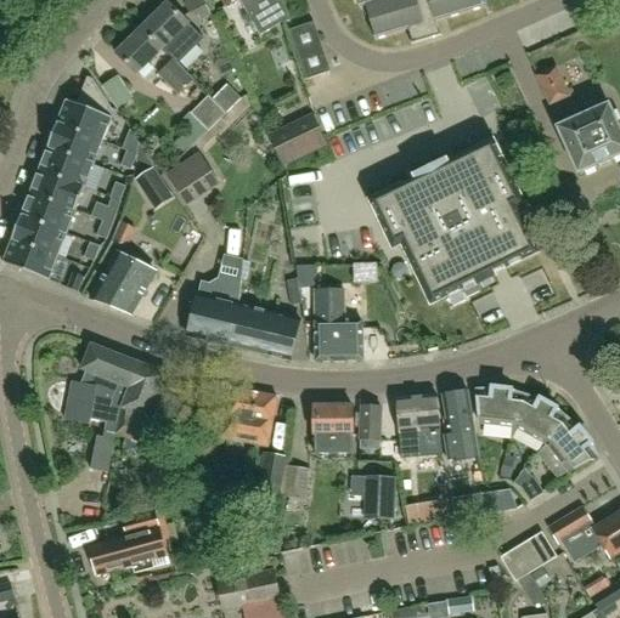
[(168,0),(142,26),(163,46),(176,60),(202,34),(189,21),(168,0)]
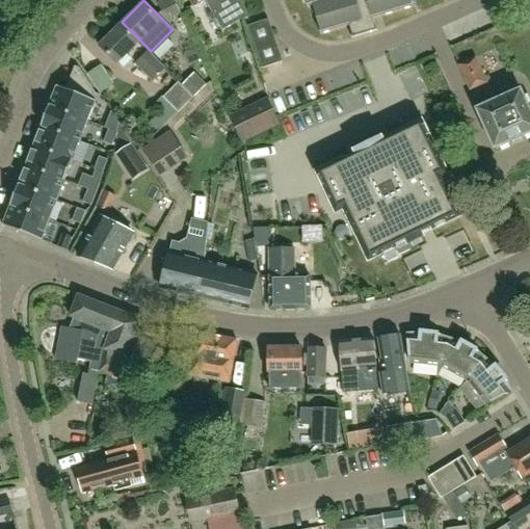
[(158,0),(156,1),(162,14),(167,11),(169,16),(179,11),(173,0),(158,0)]
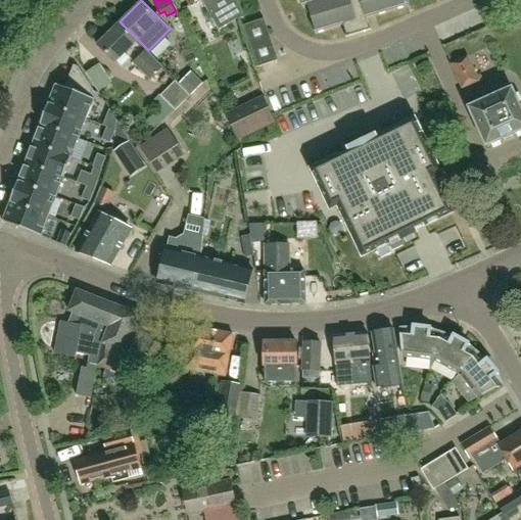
[(200,0),(216,28),(241,14),(236,0),(186,0),(188,2),(192,0),(200,0)]
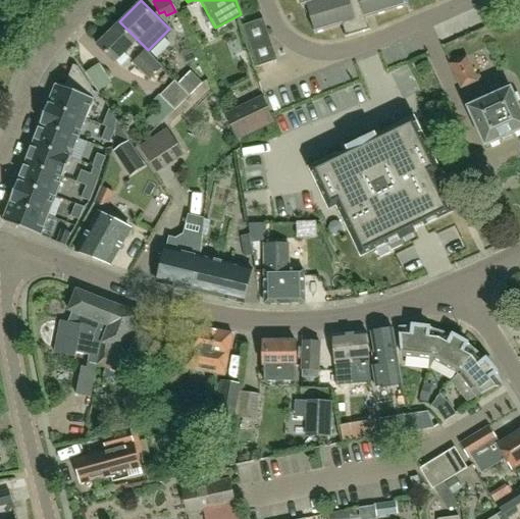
[(299,0),(301,4),(306,3),(314,31),(341,22),(344,35),(369,27),(365,15),(404,4),(402,0),(299,0)]
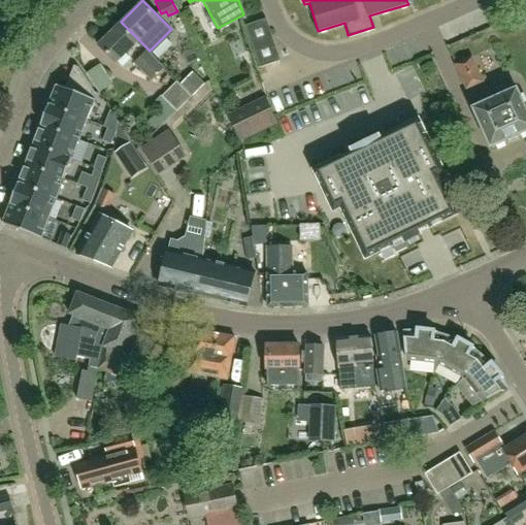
[(242,24),(257,66),(280,58),(265,17),(242,24)]
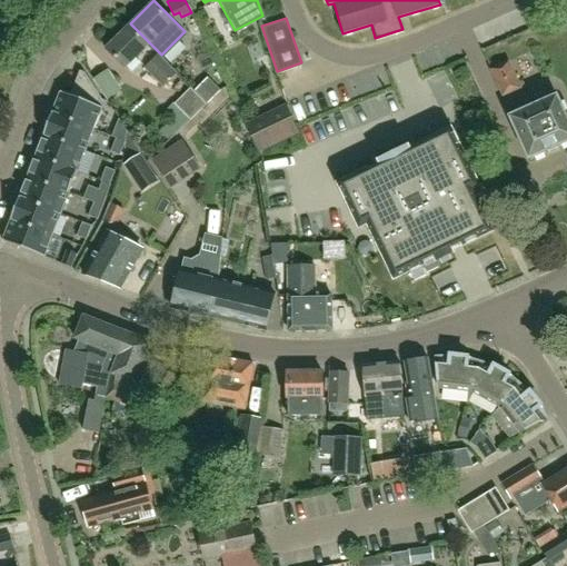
[(149,42),(130,23),(106,47),(125,66),(149,42)]
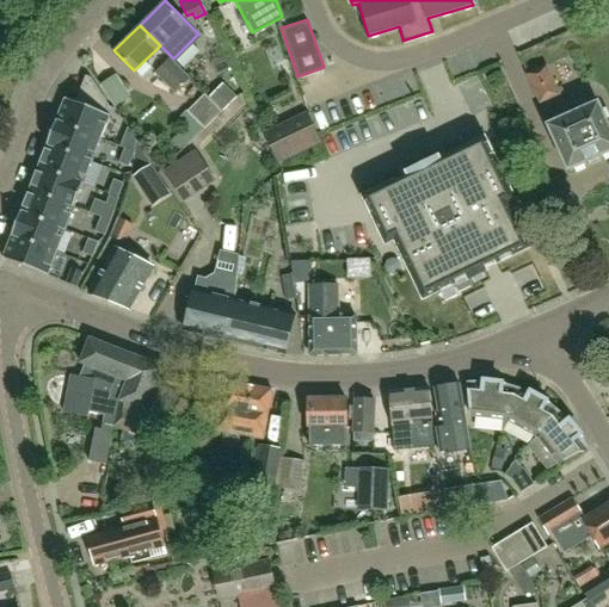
[(196,47),(207,62),(217,55),(208,39),(196,47)]
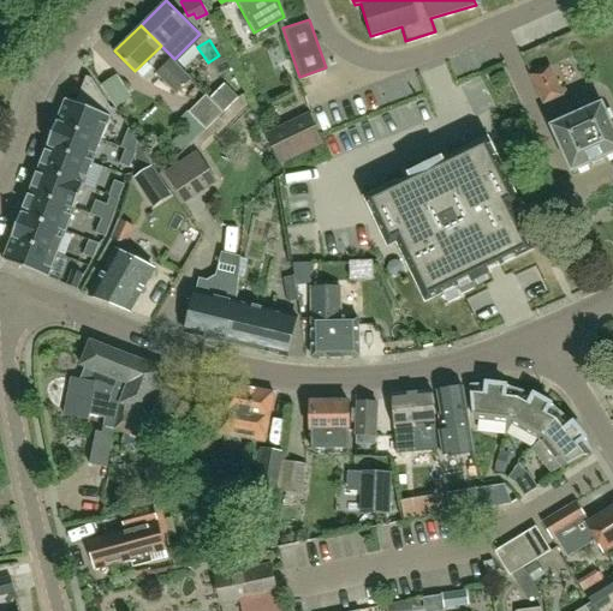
[(189,78),(168,58),(156,71),(177,90),(189,78)]
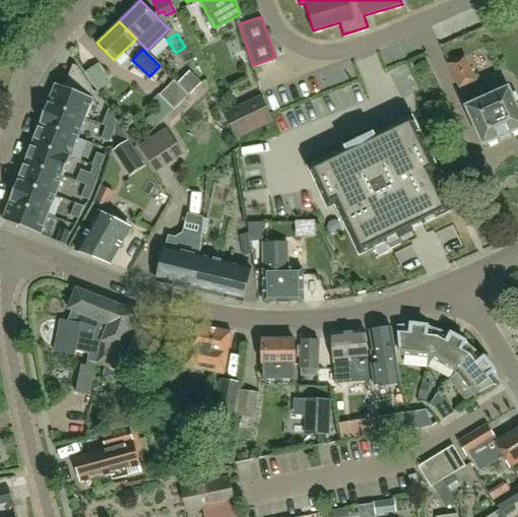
[(474,78),(464,54),(447,62),(457,85),(474,78)]
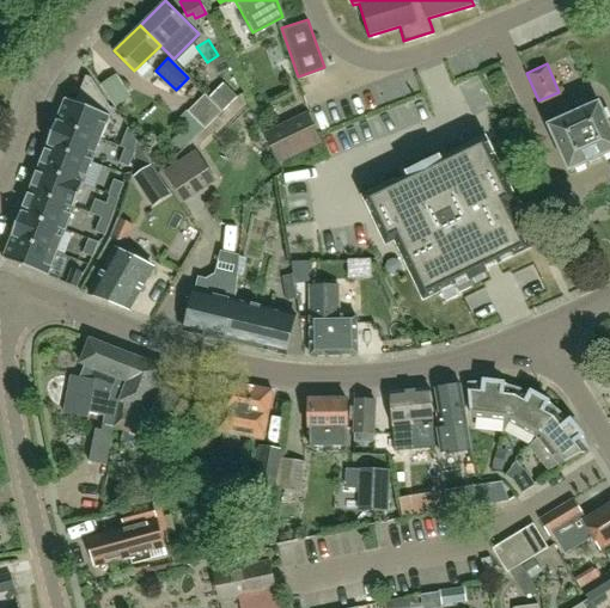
[(92,79),(105,98),(120,90),(108,69),(92,79)]
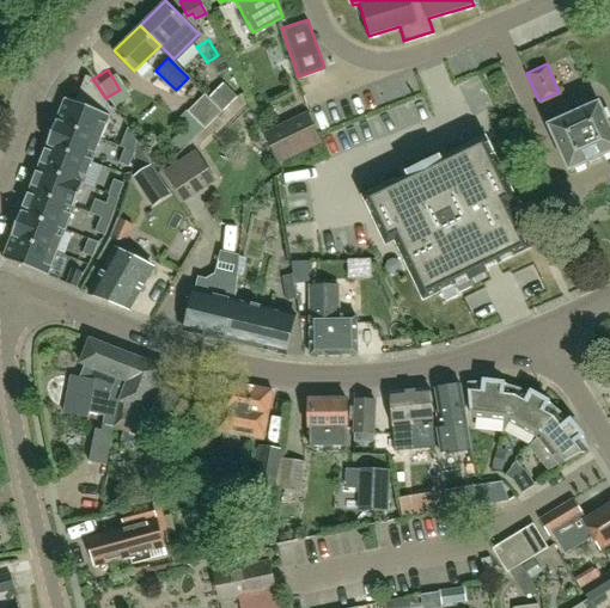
[(55,120),(99,136),(109,114),(104,111),(107,104),(89,77),(85,74),(74,100),(63,97),(55,120)]
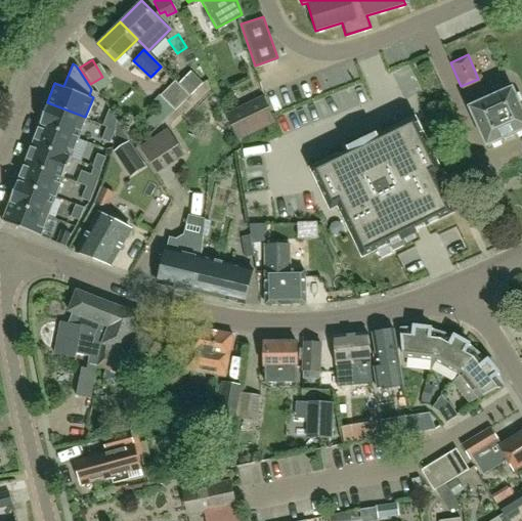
[(189,70),(178,81),(189,93),(202,82),(189,70)]
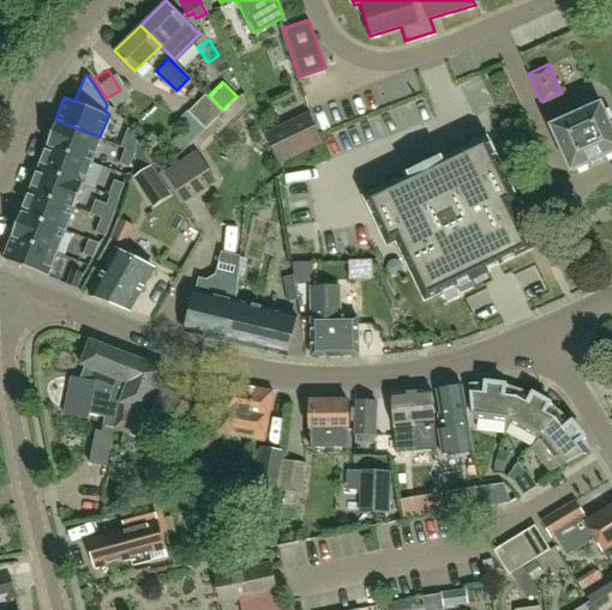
[(204,127),(221,110),(204,94),(186,110),(185,109),(175,120),(192,137),(203,126),(204,127)]
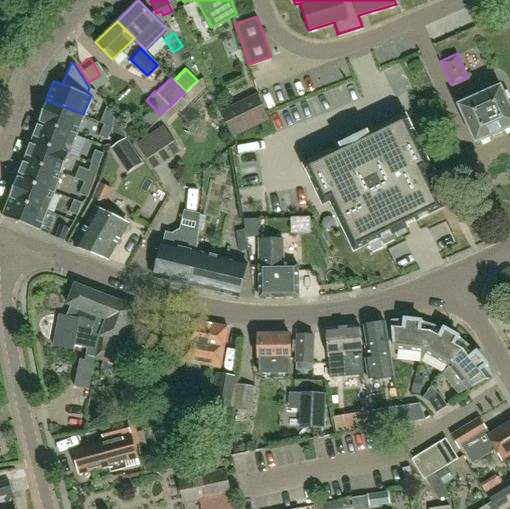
[(509,125),(509,106),(500,84),(458,103),(475,141),(509,125)]
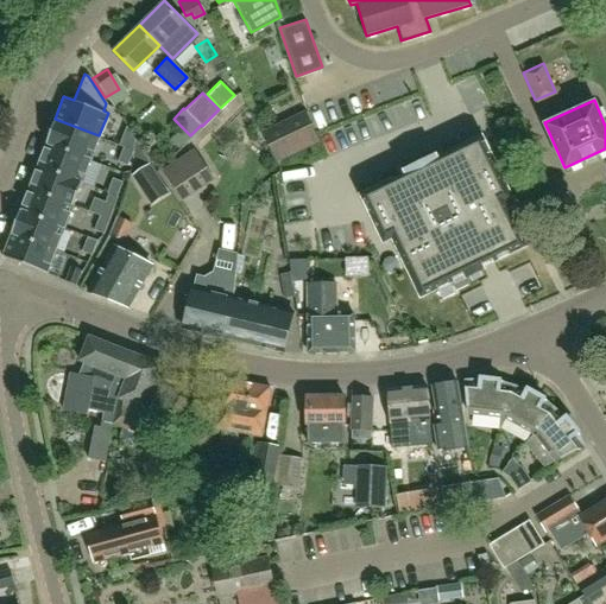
[(317,139),(308,118),(266,138),(277,158),(317,139)]
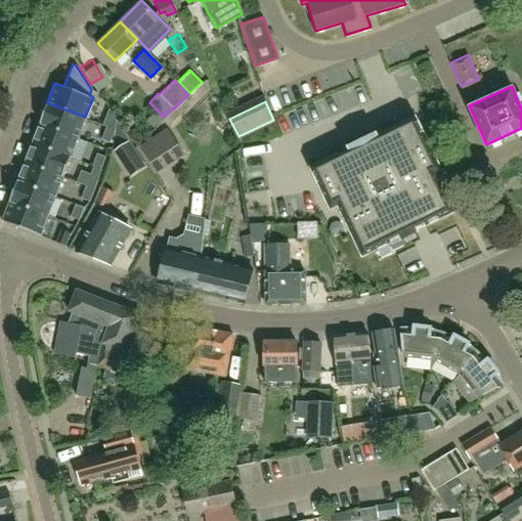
[(47,102),(39,122),(77,137),(85,117),(47,102)]
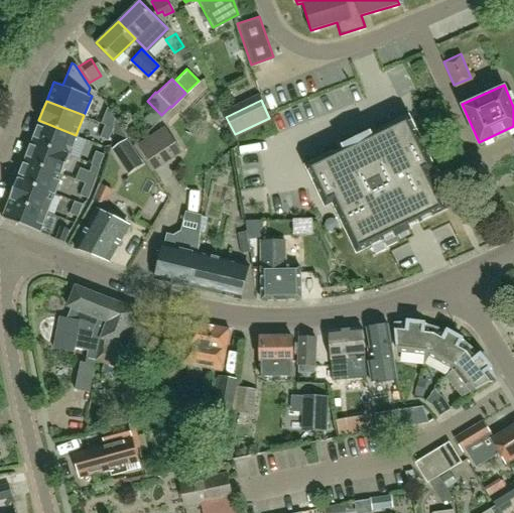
[(104,123),(112,126),(113,118),(106,106),(100,122),(104,123)]
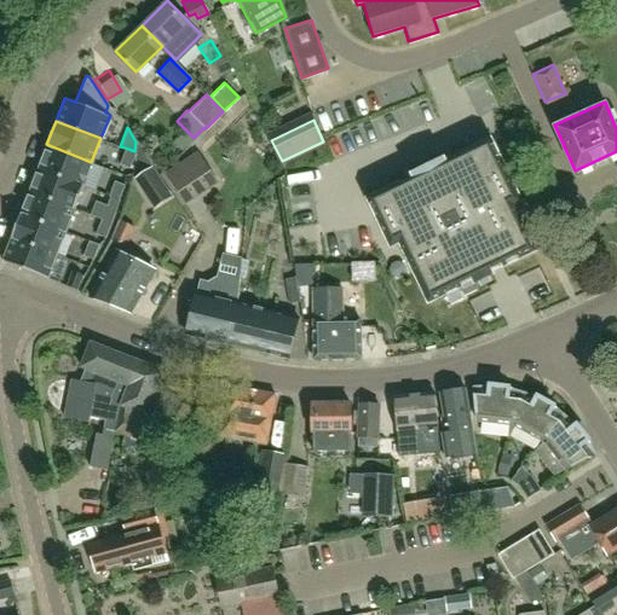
[(499,257),(501,265),(519,256),(514,248),(530,241),(512,202),(530,192),(524,179),(512,185),(489,138),(471,146),(474,154),(462,160),(459,152),(456,154),(460,161),(448,167),(443,157),(410,173),(415,183),(403,189),(399,181),(397,183),(401,190),(388,196),(385,189),(367,197),(390,244),(398,241),(427,300),(460,284),(456,277),(468,272),(473,282),(491,273),(486,264),(499,257)]
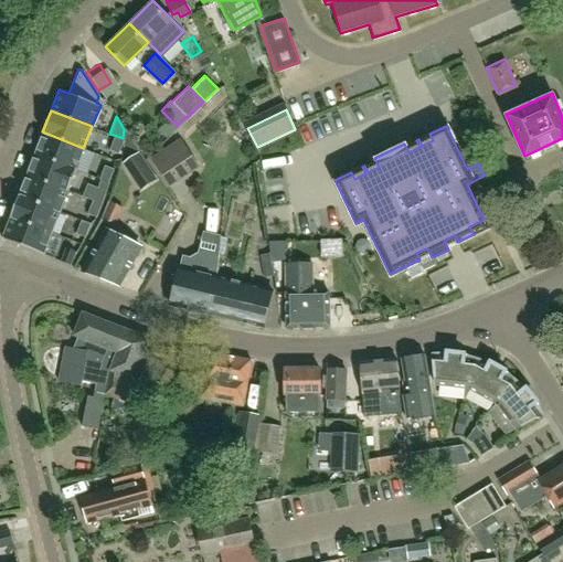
[(83,148),(42,131),(34,152),(75,169),(83,148)]
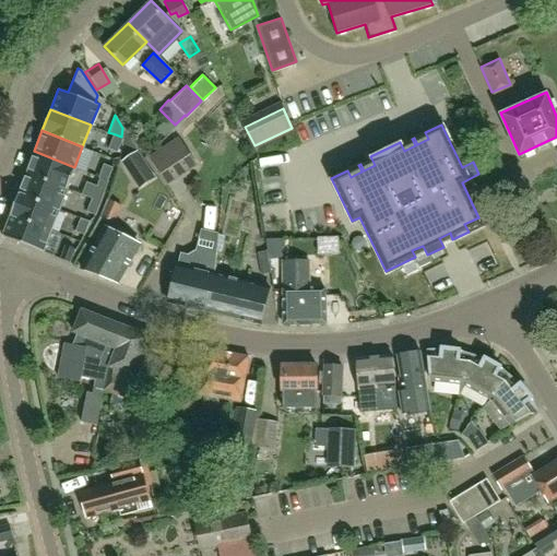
[(121,137),(113,133),(107,146),(116,150),(121,137)]
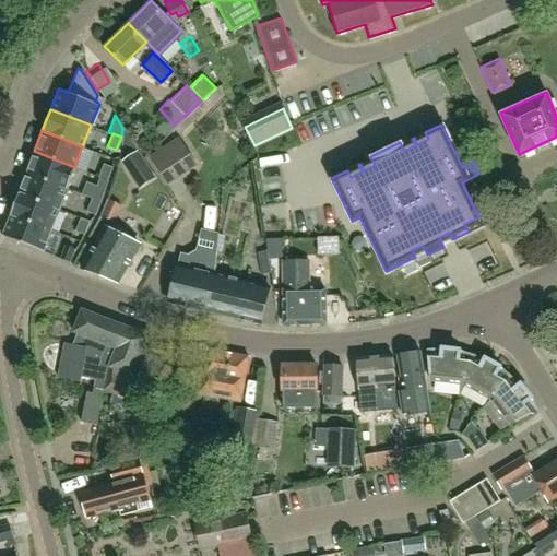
[(177,135),(147,155),(166,184),(196,163),(177,135)]
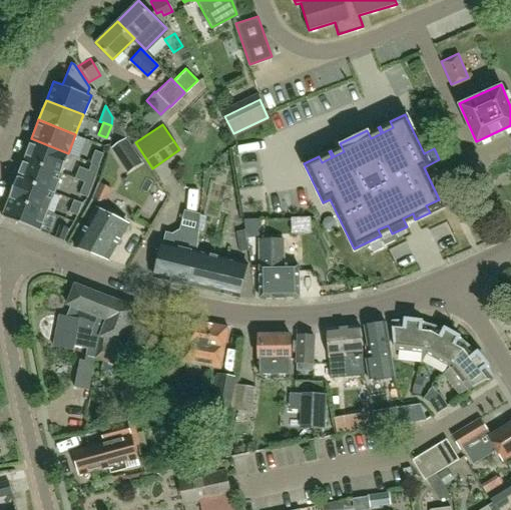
[(141,161),(125,136),(109,146),(126,171),(141,161)]
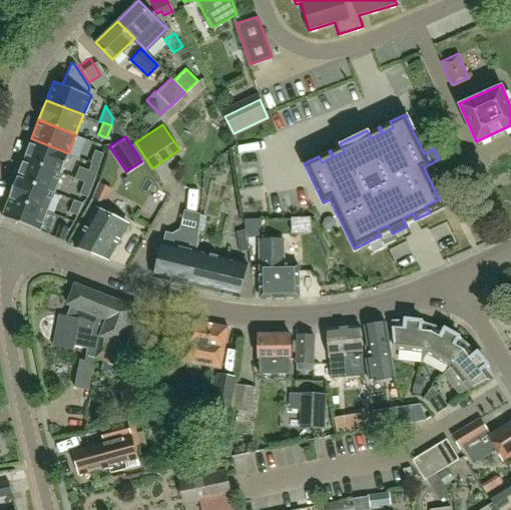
[(68,153),(31,138),(23,157),(61,172),(68,153)]
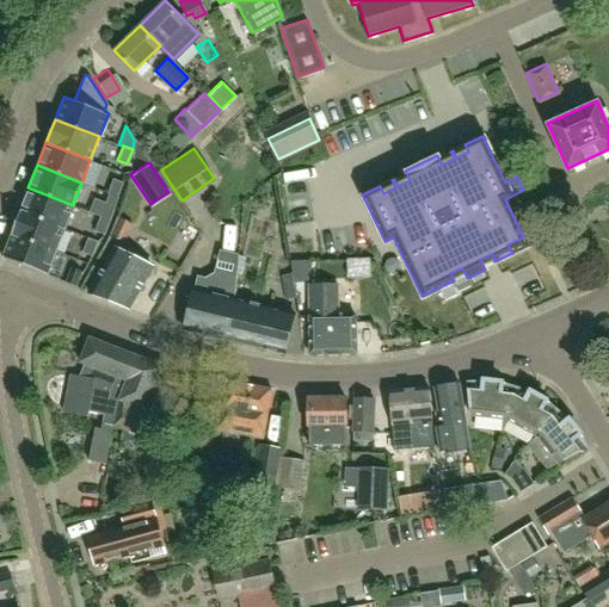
[(106,192),(116,196),(122,180),(112,177),(106,192)]
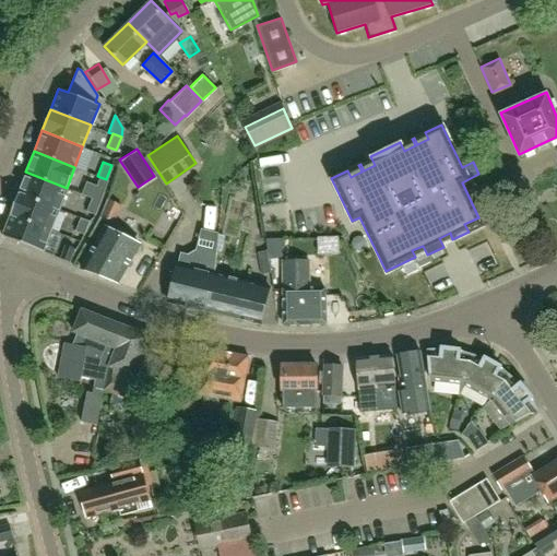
[(25,172),(18,192),(58,209),(67,188),(25,172)]
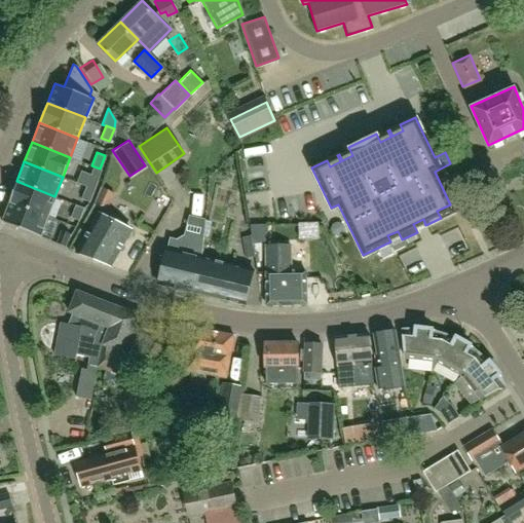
[(85,185),(94,188),(99,176),(90,173),(85,185)]
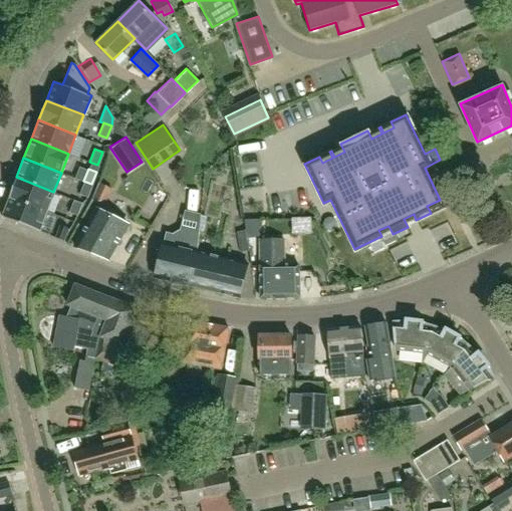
[(16,177),(9,196),(46,211),(53,192),(16,177)]
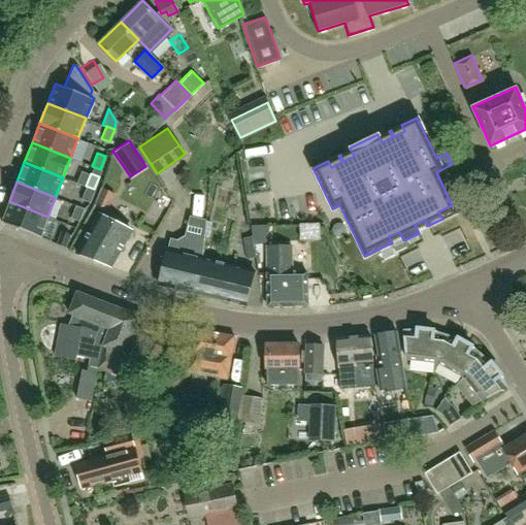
[(94,189),(86,186),(80,198),(89,201),(94,189)]
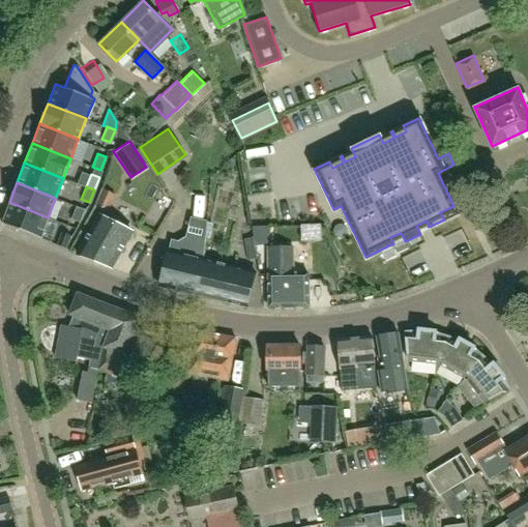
[(48,217),(9,202),(1,223),(39,237),(48,217)]
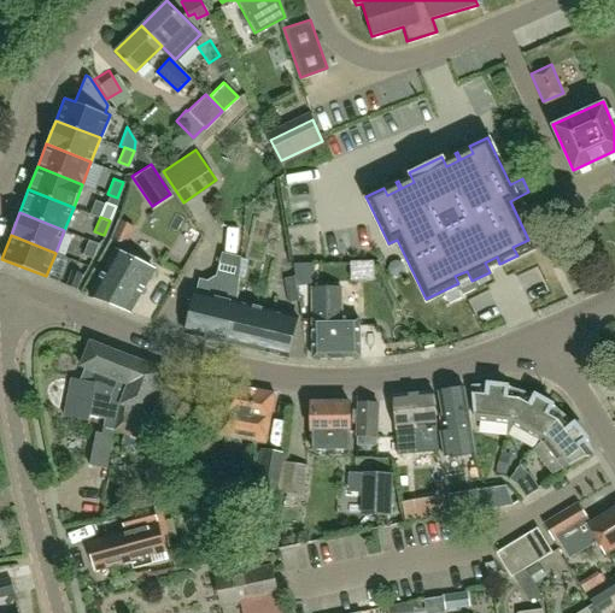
[(82,253),(92,257),(98,242),(88,239),(82,253)]
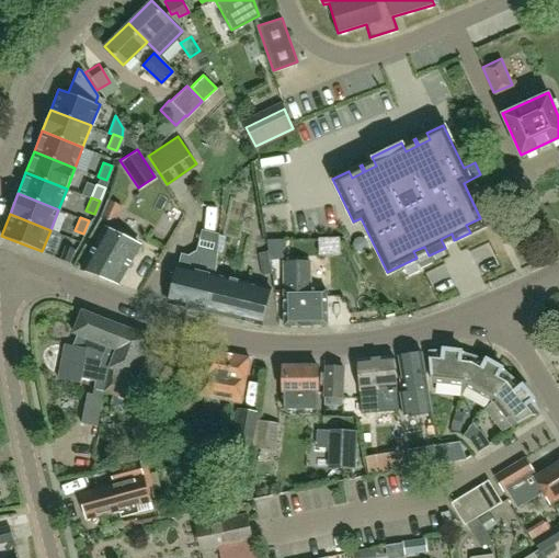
[(105,226),(81,268),(117,281),(139,242),(105,226)]
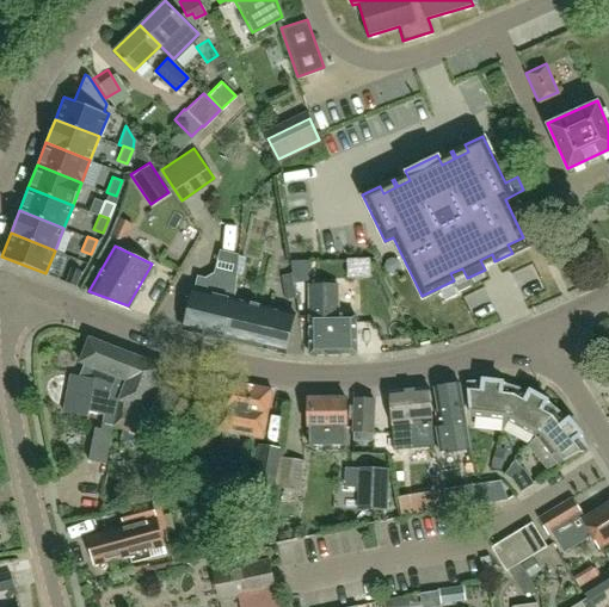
[(71,266),(65,280),(75,284),(80,270),(71,266)]
